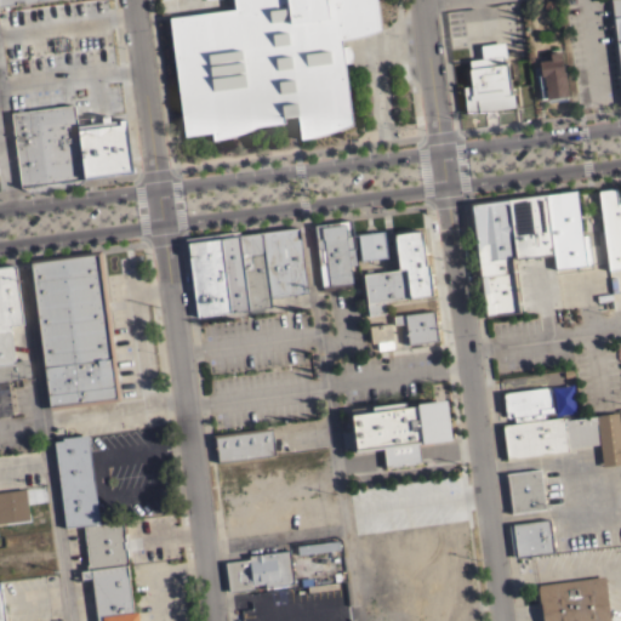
[(312,137),(300,138),(297,115),(284,118),(284,123),(257,126),(240,132),(226,137),(212,140),(211,132),(183,136),(169,17),(234,9),(233,0),(376,0),(380,29),(371,33),(364,35),(353,38),(341,40),(341,46),(348,45),(348,47),(351,50),(351,52),(352,57),(349,61),(351,62),(343,63),(352,124),(337,130),(325,134),(312,137)]
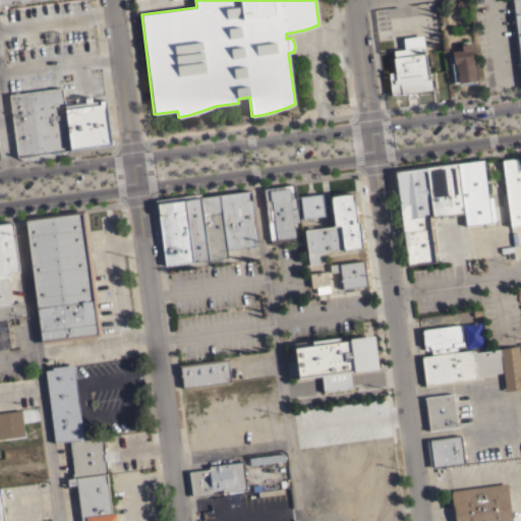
[(520,67),(512,0),(520,0),(520,67)]
